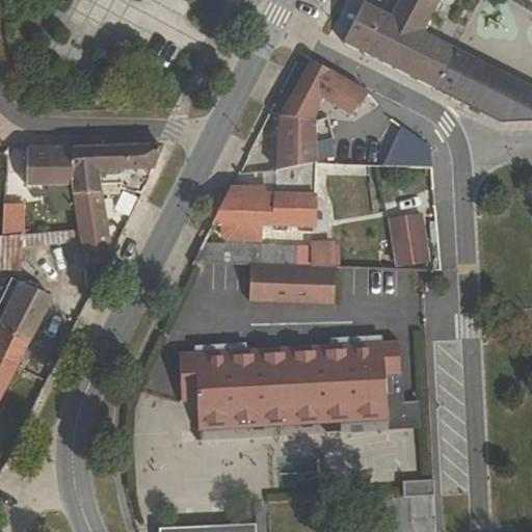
[(435,0),(403,0),(393,20),(387,17),(363,4),(338,51),(368,65),(372,58),(450,98),(469,60),(419,33),(435,0)]
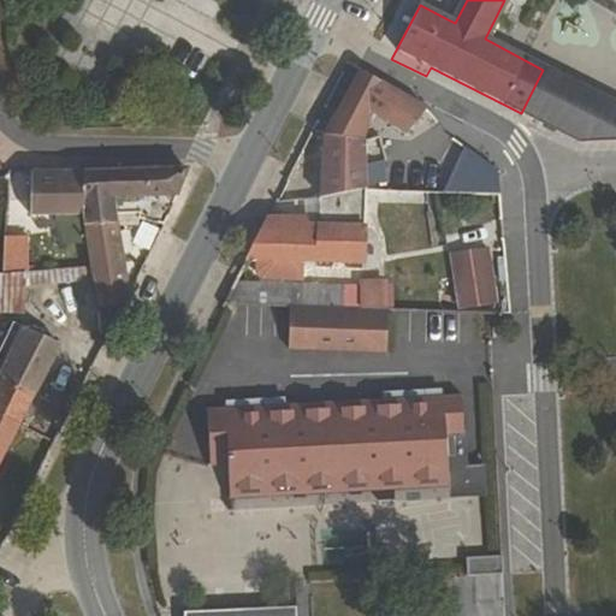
[(457,0),(448,19),(455,23),(467,0),(457,0)]
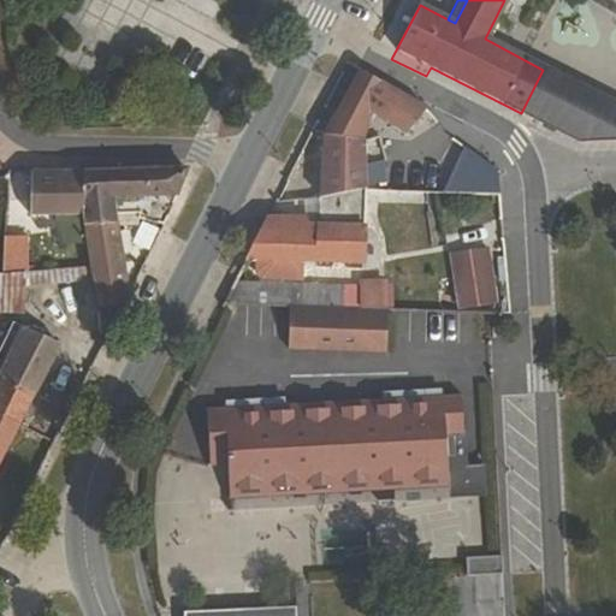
[(403,137),(425,112),(359,71),(320,141),(337,143),(337,149),(359,146),(362,144),(371,119),(403,137)]
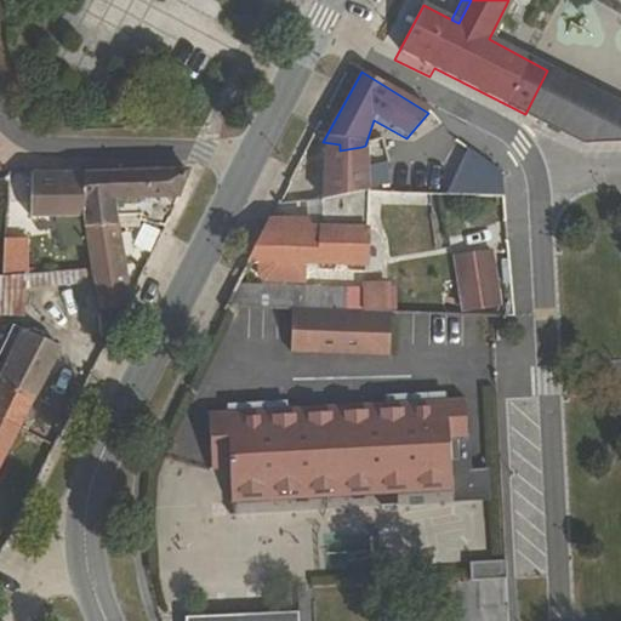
[(325,198),(366,193),(362,147),(340,151),(340,144),(323,142),(322,143),(325,198)]
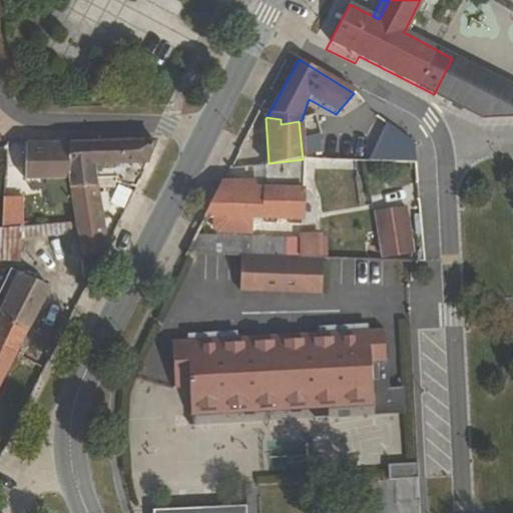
[(414,163),(414,146),(388,127),(385,162),(414,163)]
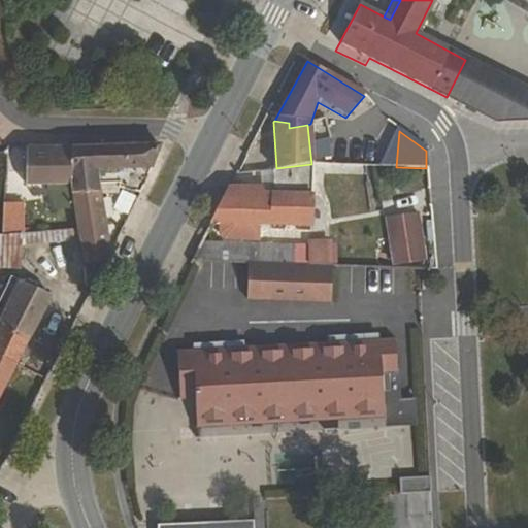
[(112,244),(105,241),(101,166),(123,178),(121,184),(137,193),(160,144),(71,147),(76,203),(78,222),(80,229),(86,262),(105,259),(112,244)]
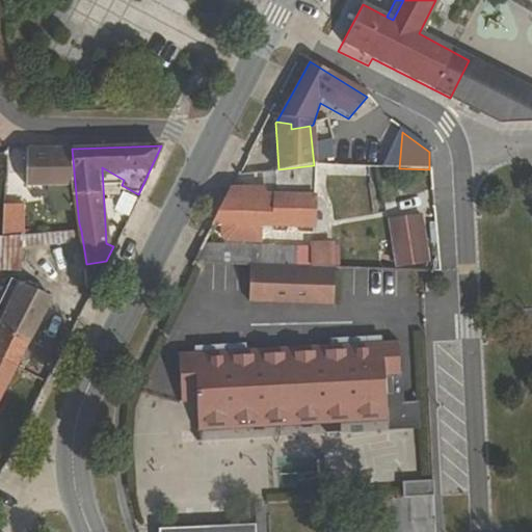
[(72,149),(27,148),(26,184),(51,182),(54,208),(77,205),(72,149)]
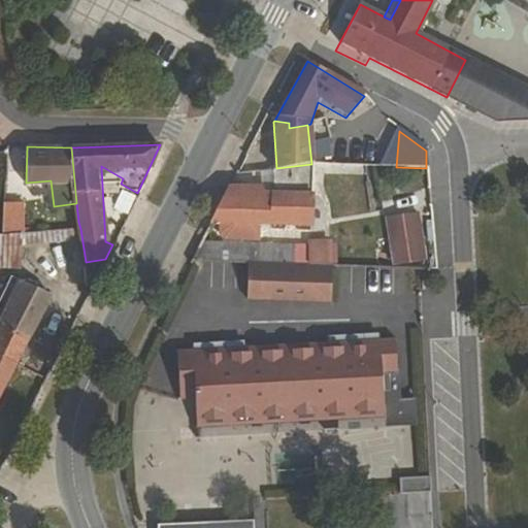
[(226,191),(210,221),(221,220),(221,231),(225,236),(253,237),(254,223),(306,226),(311,164),(276,168),(275,194),(226,191)]
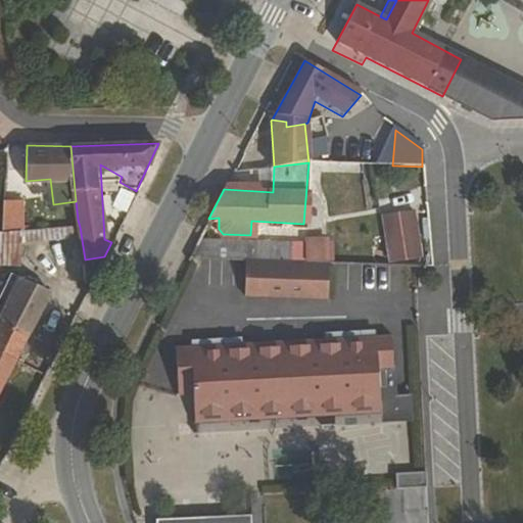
[(25,202),(3,204),(1,236),(5,236),(22,232),(25,202)]
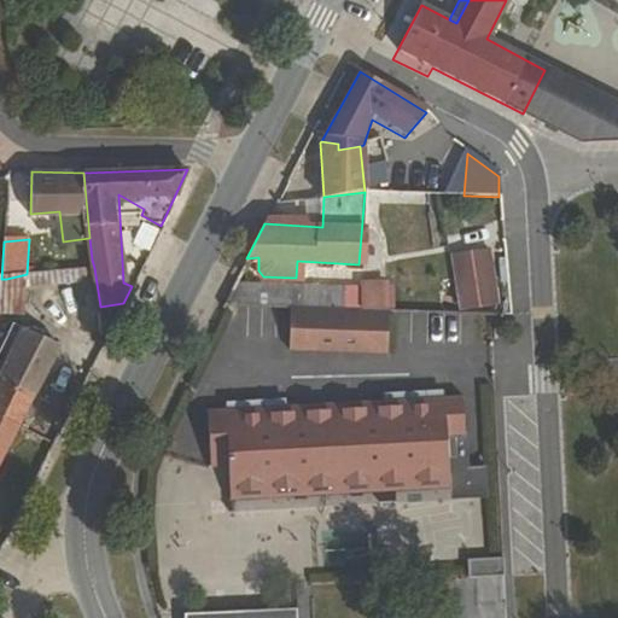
[(458,309),(496,304),(491,246),(452,250),(458,309)]
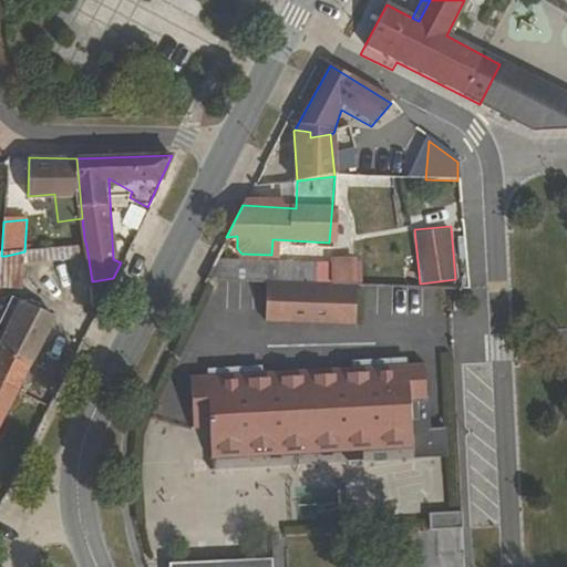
[(84,238),(24,251),(26,259),(86,246),(84,238)]
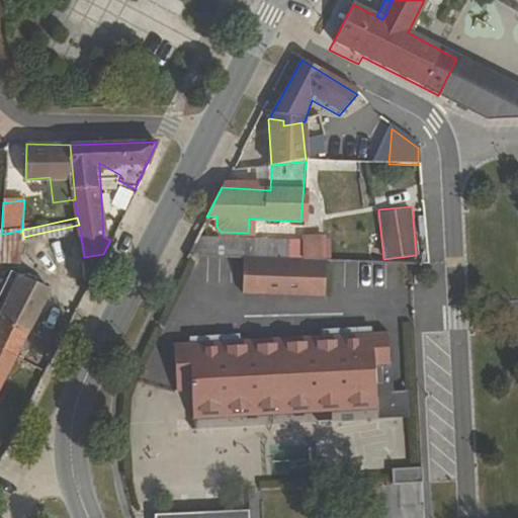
[(5,234),(1,234),(0,234),(0,245),(5,265),(28,260),(23,237),(22,230),(5,234)]
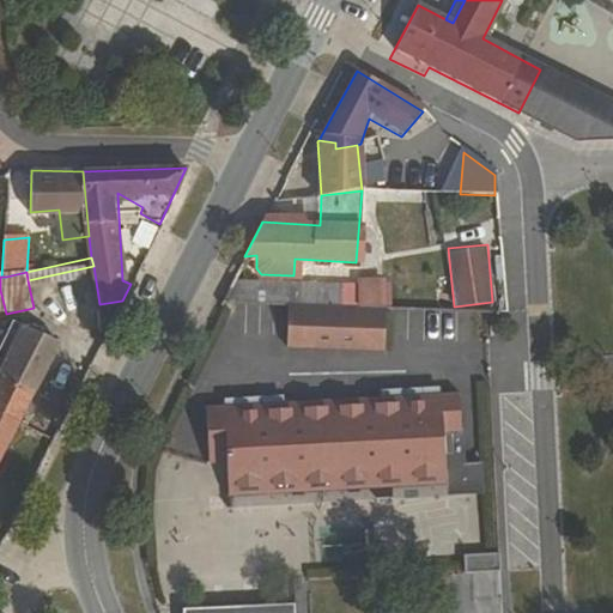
[(232,281),(222,303),(289,304),(352,307),(353,285),(232,281)]
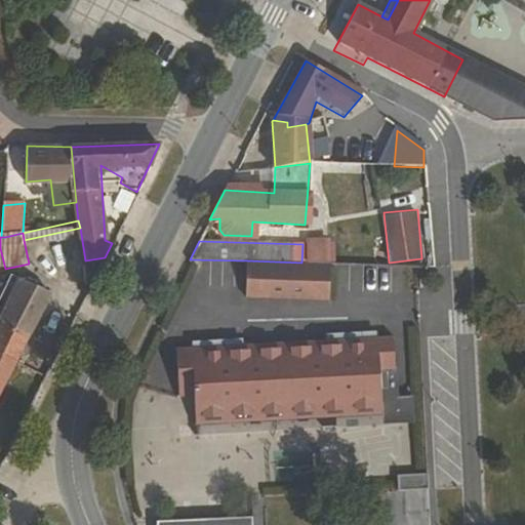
[(303,244),(301,263),(317,264),(317,242),(303,242),(303,244)]
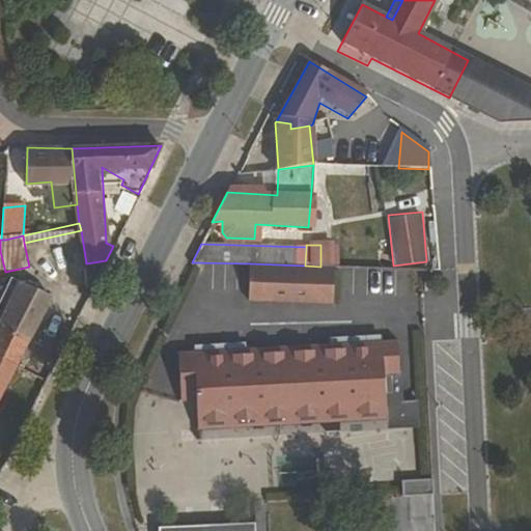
[(305,266),(250,263),(249,301),(332,303),(334,267),(320,267),(305,266)]
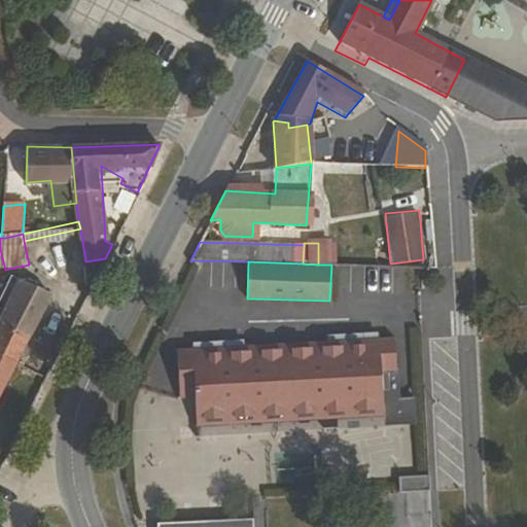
[(0,323),(1,324),(0,325),(0,355),(14,363),(47,294),(10,277),(0,296),(0,323)]
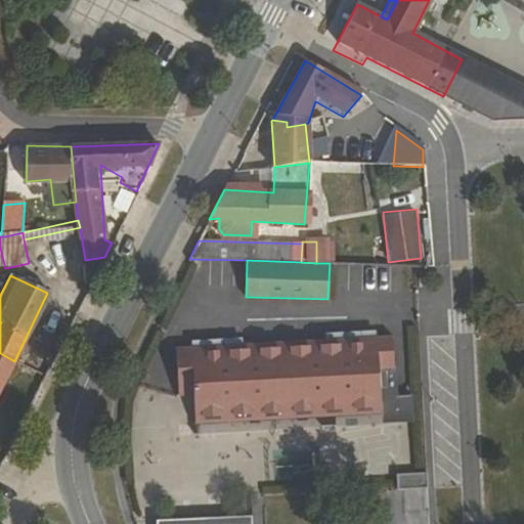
[(195,424),(229,423),(243,422),(275,421),(288,420),(321,418),(333,418),(381,416),(378,370),(393,369),(391,338),(177,349),(178,395),(193,394),(195,424)]
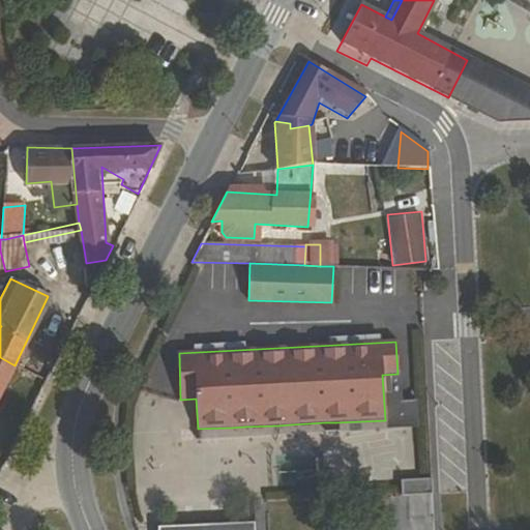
[(15,365),(0,357),(0,395),(3,389),(15,365)]
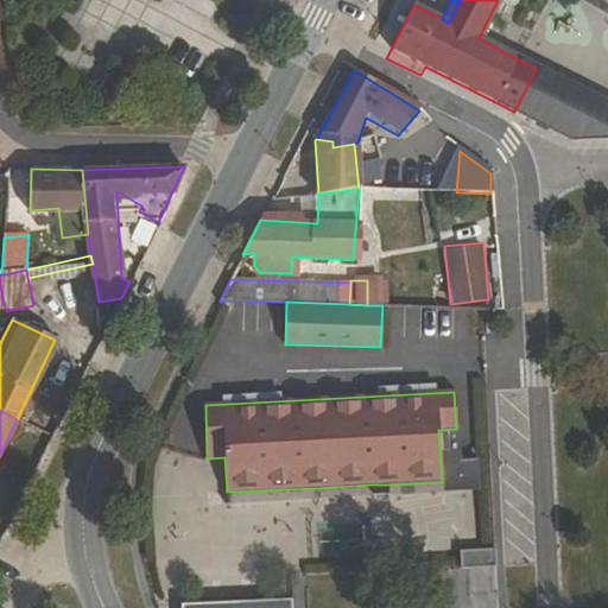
[(387,493),(386,485),(373,485),(373,495),(387,493)]
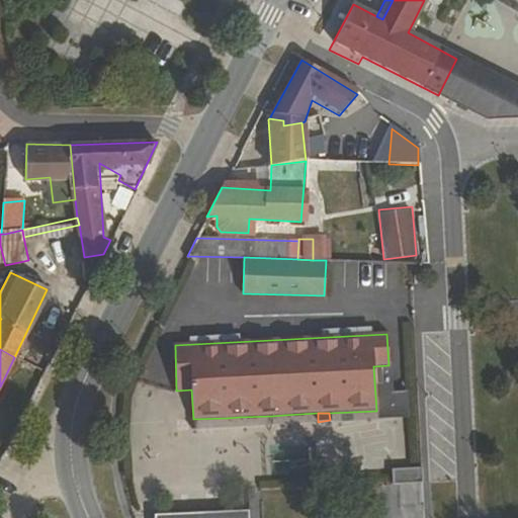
[(284,415),(272,416),(273,423),(284,423),(284,415)]
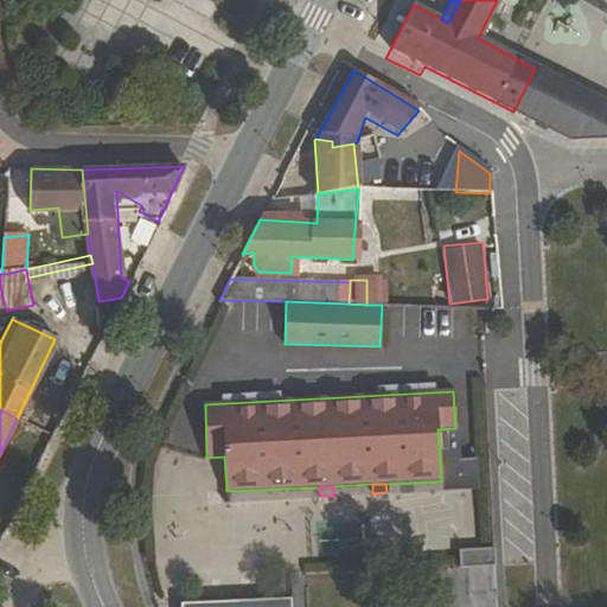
[(281,489),(266,490),(267,498),(281,498),(281,489)]
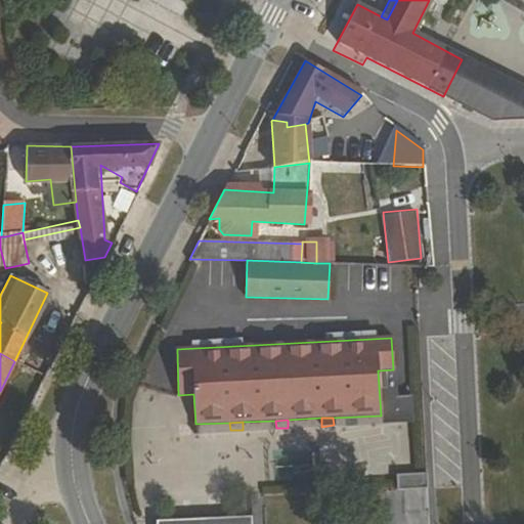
[(395,492),(396,507),(428,505),(426,489),(395,492)]
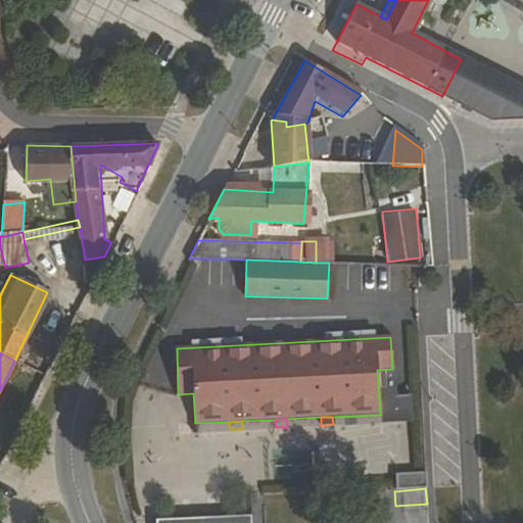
[(157,519),(157,522),(256,522),(256,514),(157,519)]
